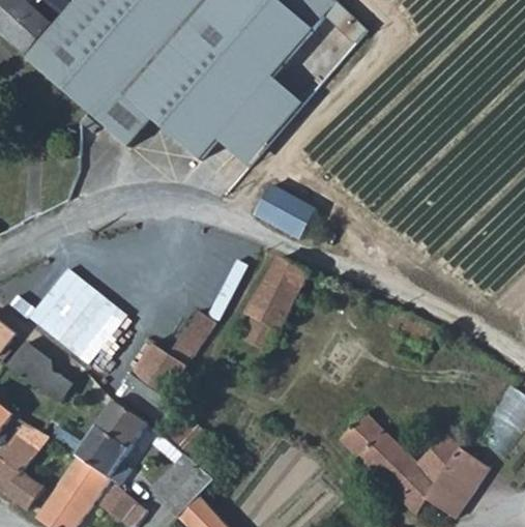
[(0,33),(24,55),(52,24),(33,7),(39,0),(0,0),(0,33)]
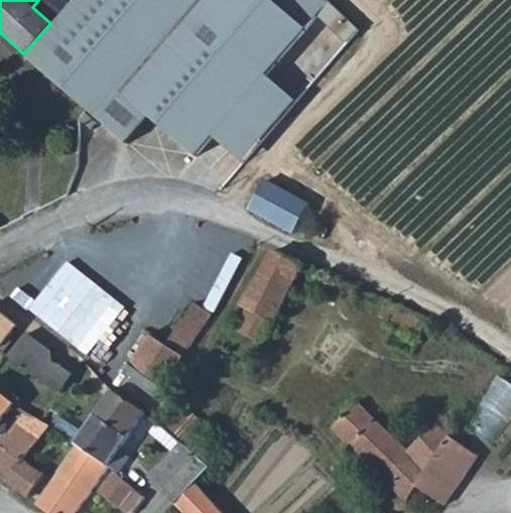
[(76,0),(27,56),(78,100),(98,118),(127,145),(148,116),(193,152),(301,27),(269,0),(76,0)]
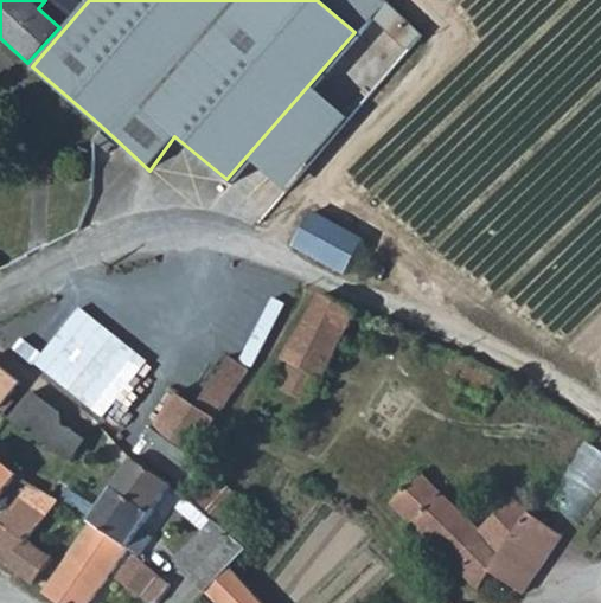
[(308,210),(289,243),(343,271),(359,238),(308,210)]
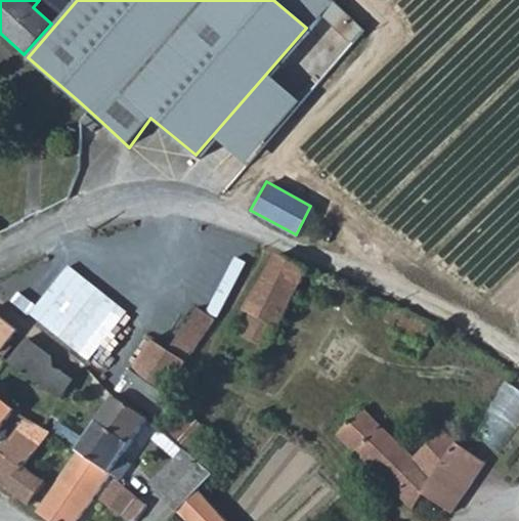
[(280,312),(303,266),(276,254),(260,285),(244,298),(238,308),(242,310),(232,331),(263,347),(280,312)]
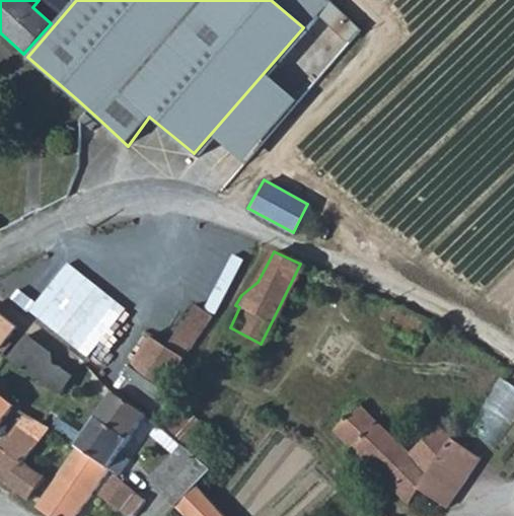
[(91,354),(128,305),(66,260),(29,309),(91,354)]
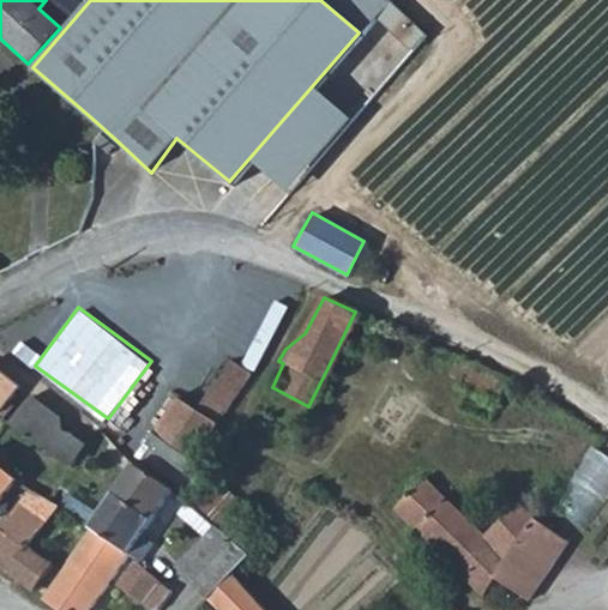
[(140,378),(166,393),(176,400),(191,410),(227,358),(202,343),(190,362),(162,344),(140,378)]
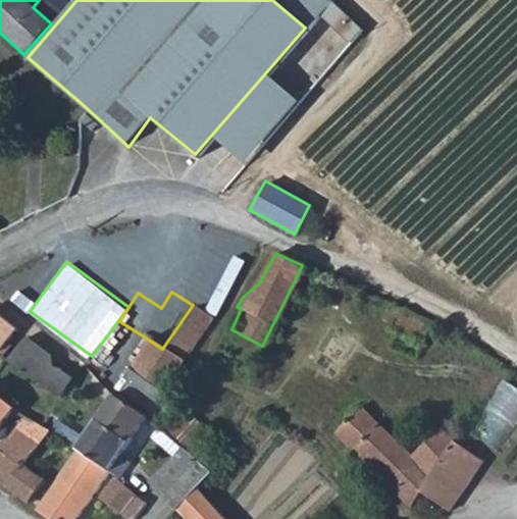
[(169,376),(210,315),(193,305),(162,349),(150,341),(137,360),(131,367),(161,387),(168,393),(176,381),(169,376)]
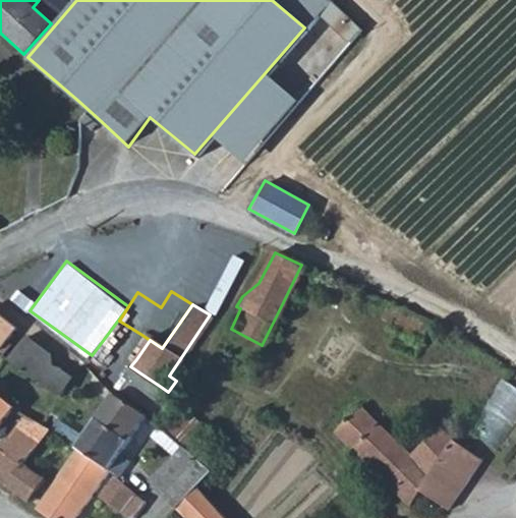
[(14,327),(0,317),(0,345),(14,327)]
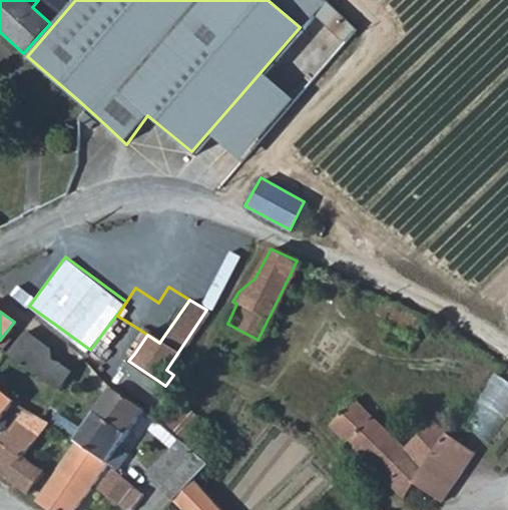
[(6,354),(56,391),(69,371),(45,353),(48,348),(24,330),(6,354)]
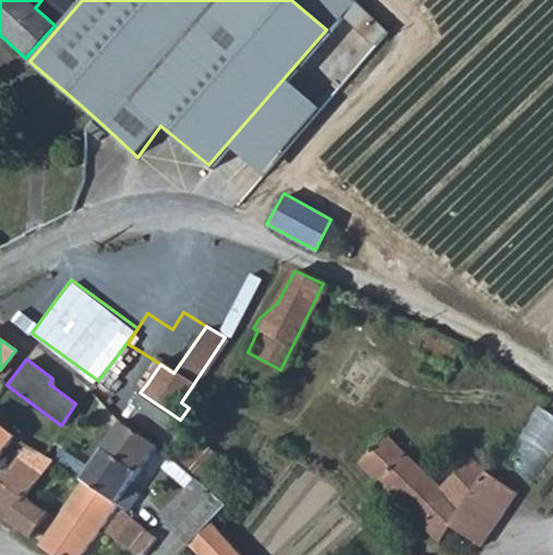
[(153,446),(172,414),(140,393),(132,387),(136,379),(129,373),(116,390),(133,401),(120,421),(153,446)]
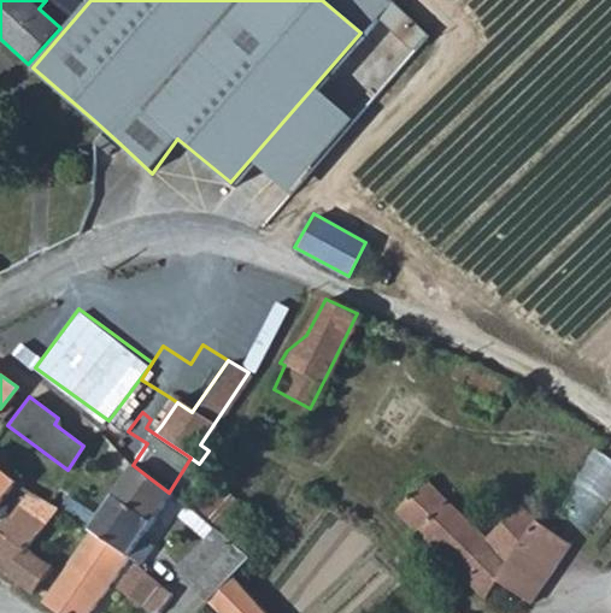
[(151,419),(146,428),(154,434),(162,425),(151,419)]
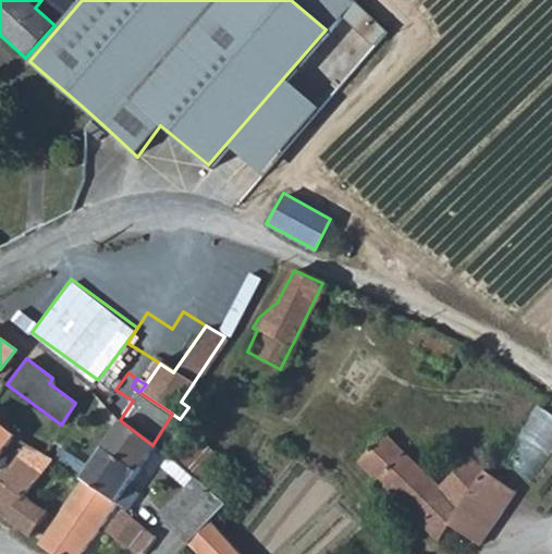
[(535,477),(551,448),(551,410),(537,402),(502,456),(535,477)]
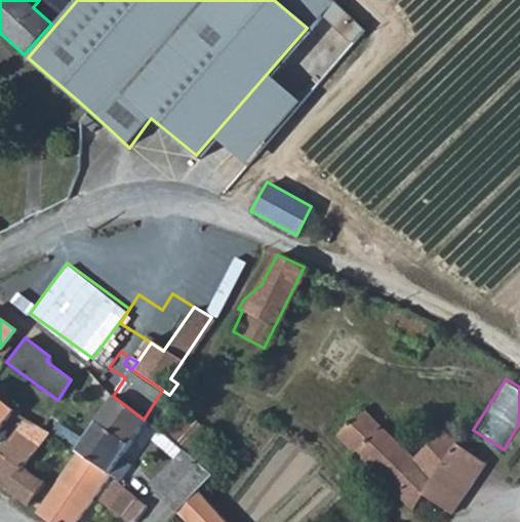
[(135,432),(144,419),(113,396),(94,423),(126,444),(135,432)]
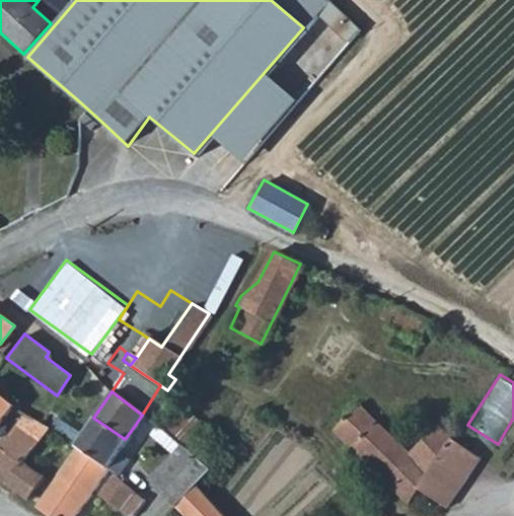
[(0,417),(11,403),(0,394),(0,417)]
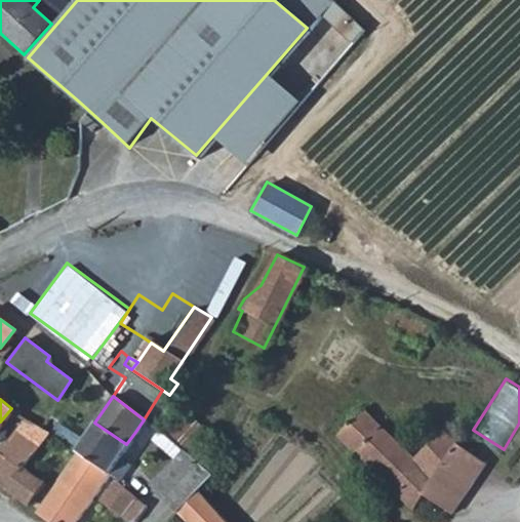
[(410,508),(421,493),(436,472),(451,448),(454,442),(438,428),(410,457),(359,407),(334,434),(390,487),(410,508)]
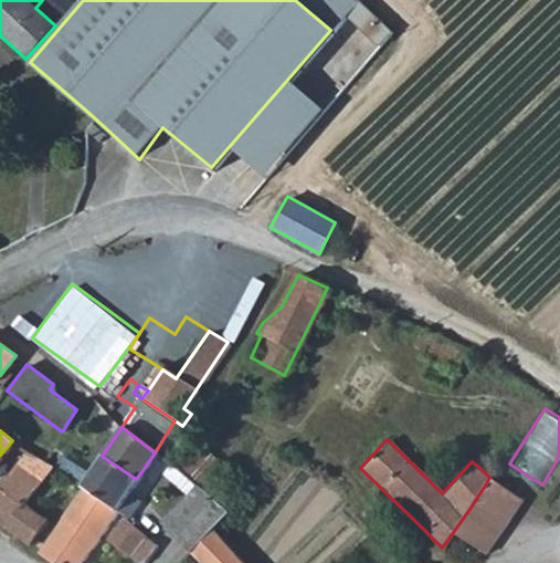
[(199,487),(200,488),(221,462),(197,442),(173,468),(199,487)]
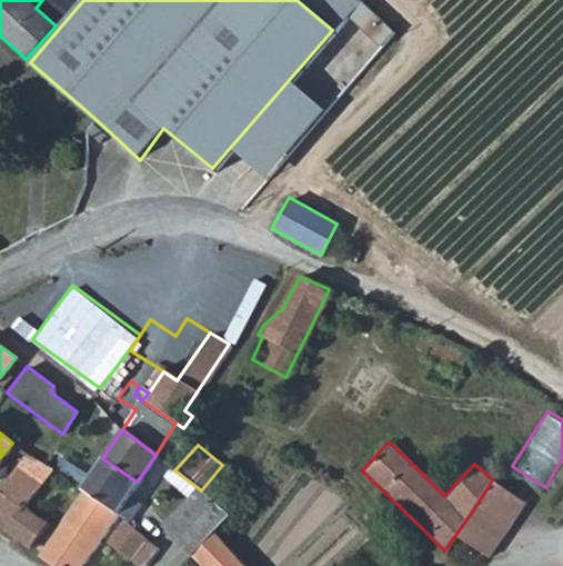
[(174,470),(172,468),(156,455),(147,468),(187,502),(200,489),(174,470)]
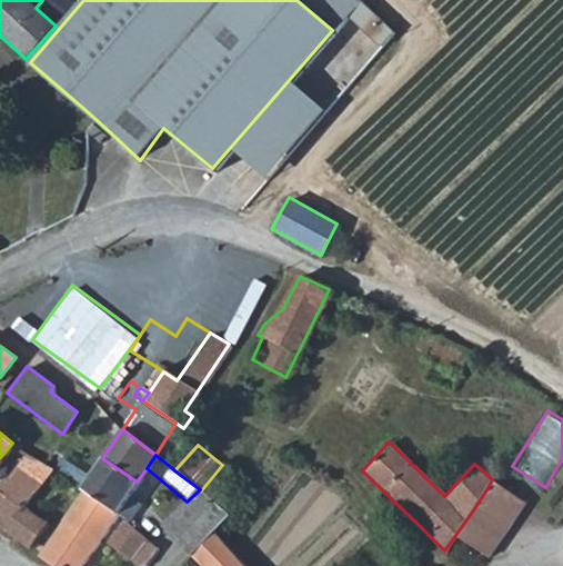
[(50,470),(24,456),(16,465),(38,485),(50,470)]
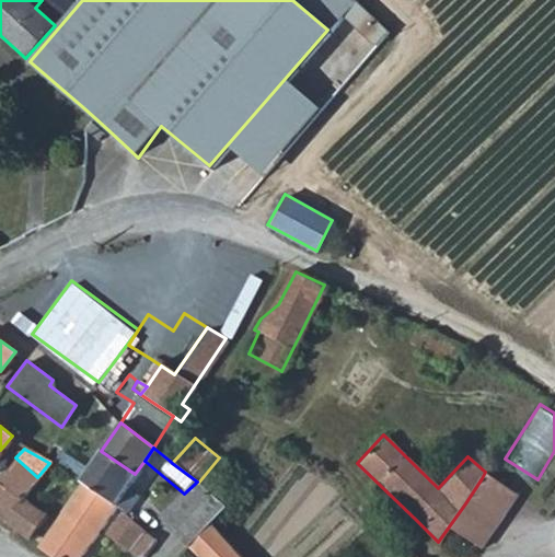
[(126,488),(135,474),(101,451),(80,480),(114,506),(126,488)]
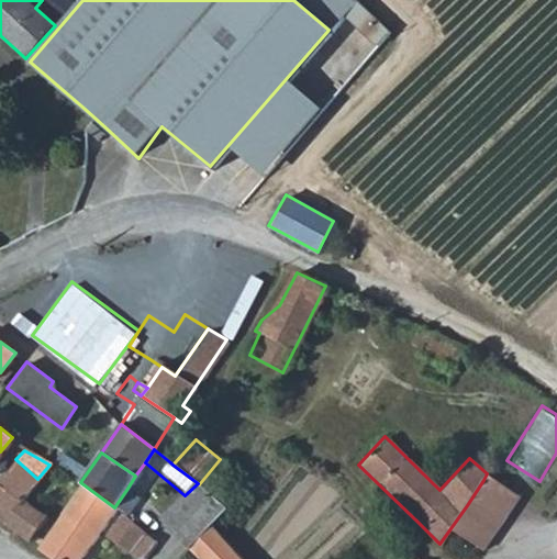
[(0,479),(0,518),(2,521),(21,499),(37,479),(15,459),(0,479)]
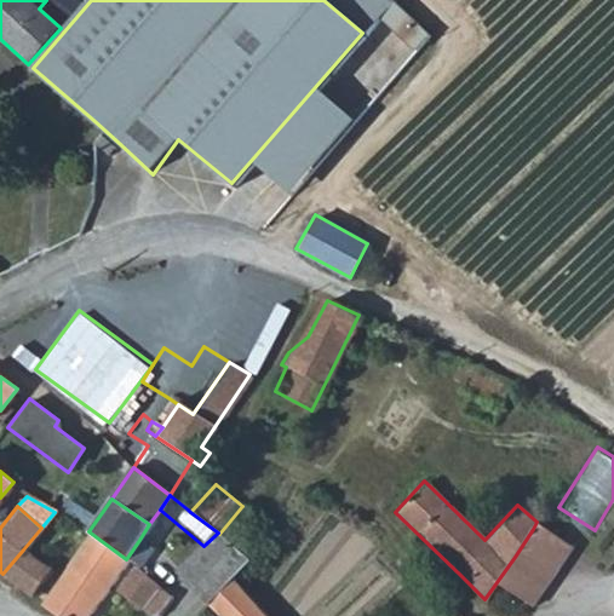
[(567,548),(537,522),(533,529),(515,557),(497,582),(527,609),(567,548)]
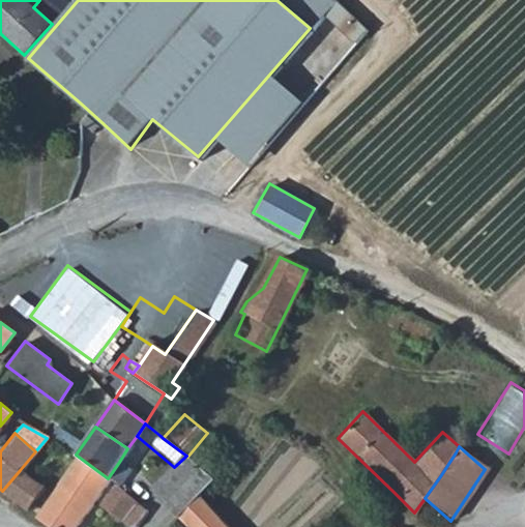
[(52,526),(73,526),(108,478),(76,455),(57,482),(56,487),(36,516),(52,526)]
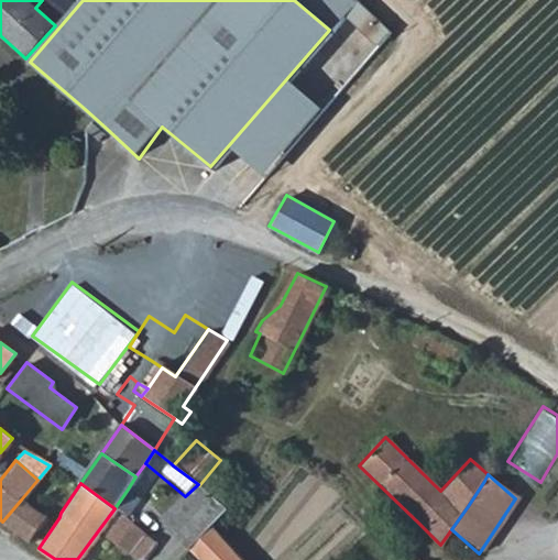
[(229,509),(199,485),(198,484),(185,496),(174,506),(160,519),(186,548),(211,524),(229,509)]
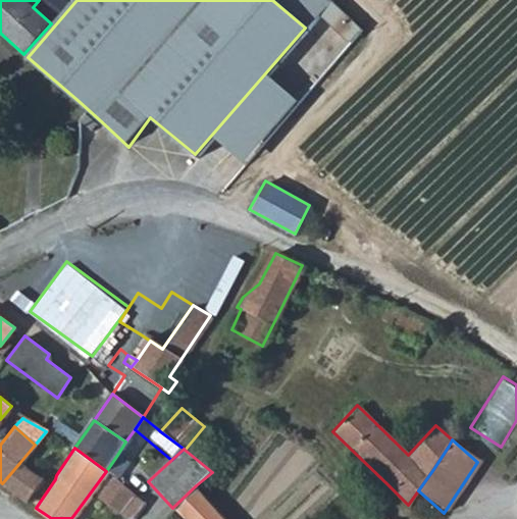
[(106,471),(113,476),(116,479),(127,463),(117,455),(106,471)]
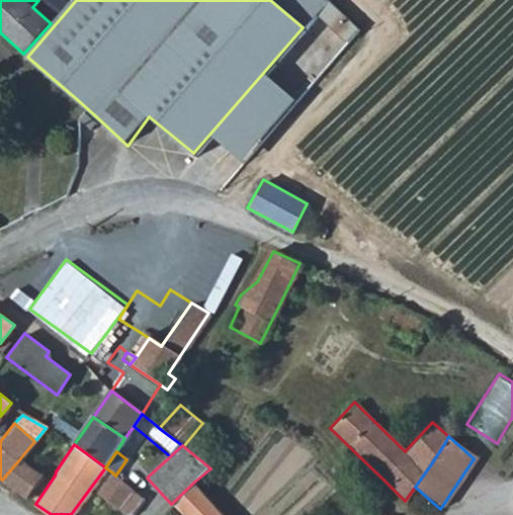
[(19,459),(2,480),(26,498),(41,477),(19,459)]
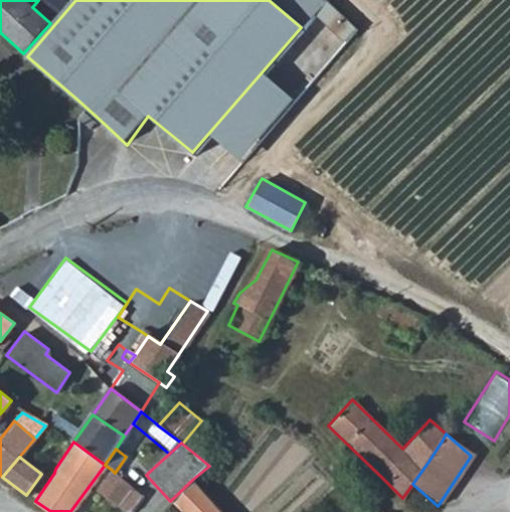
[(120,511),(126,511),(141,495),(115,473),(112,470),(97,488),(123,509),(120,511)]
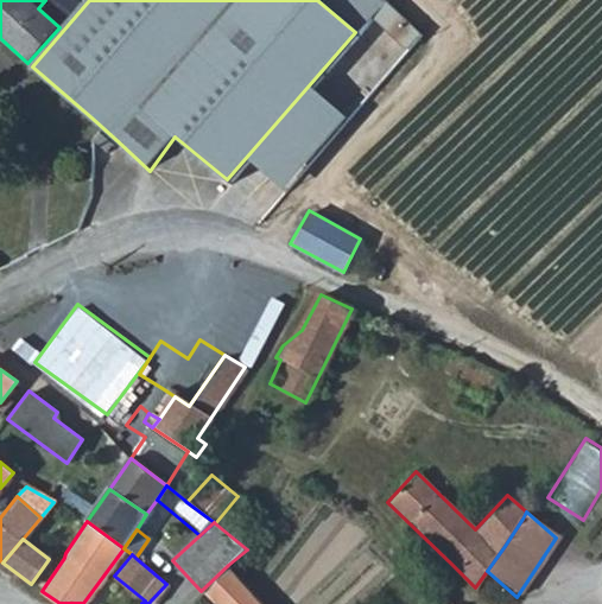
[(263,603),(228,565),(201,591),(211,603),(263,603)]
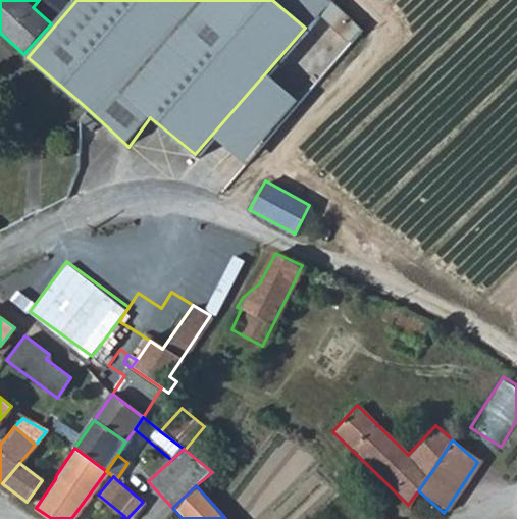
[(160,518),(161,518),(143,502),(127,518),(160,518)]
